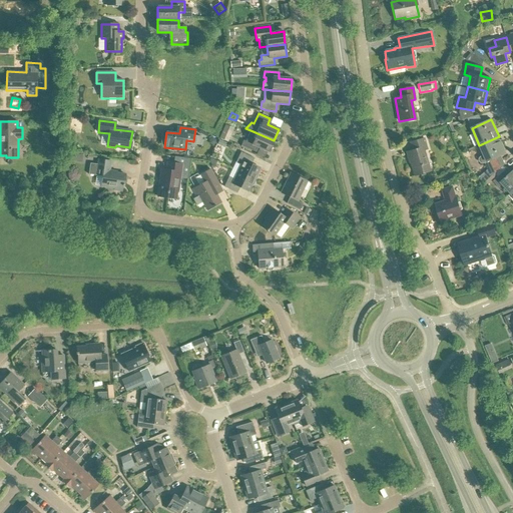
[(250,130),(245,141),(243,140),(241,146),(254,152),(258,147),(269,152),(274,140),(250,130)]
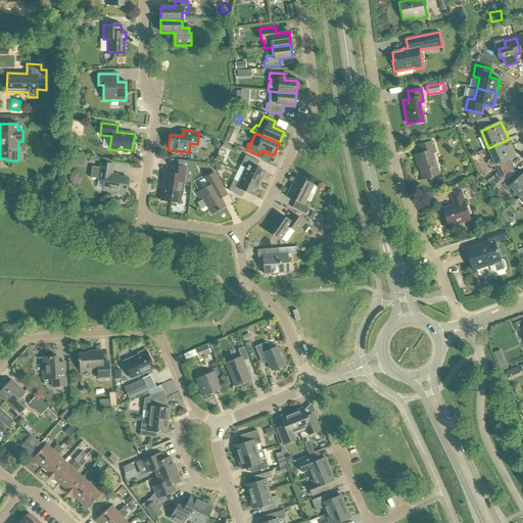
[(227,135),(224,142),(230,144),(233,145),(235,138),(232,137),(227,135)]
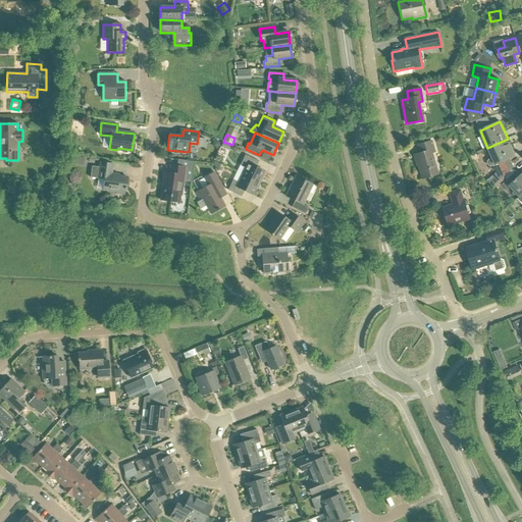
[(501,178),(511,170),(506,160),(510,159),(515,156),(508,139),(487,148),(492,158),(489,160),(488,160),(487,162),(487,164),(488,165),(490,167),(492,167),(493,166),(496,165),(501,178)]
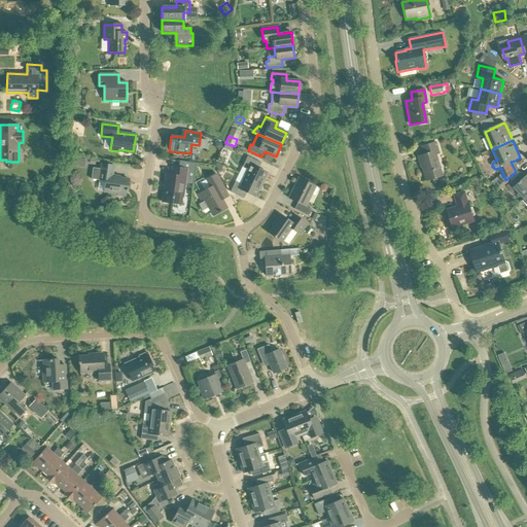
[(438,154),(435,142),(421,146),(423,154),(417,156),(420,164),(421,164),(426,181),(442,176),(435,154),(438,154)]
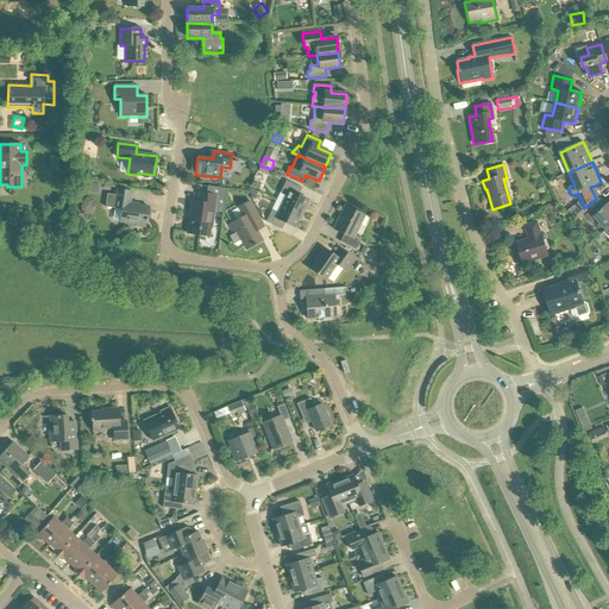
[(286,181),(276,201),(302,214),(306,209),(305,208),(308,200),(299,195),(301,188),(286,181)]
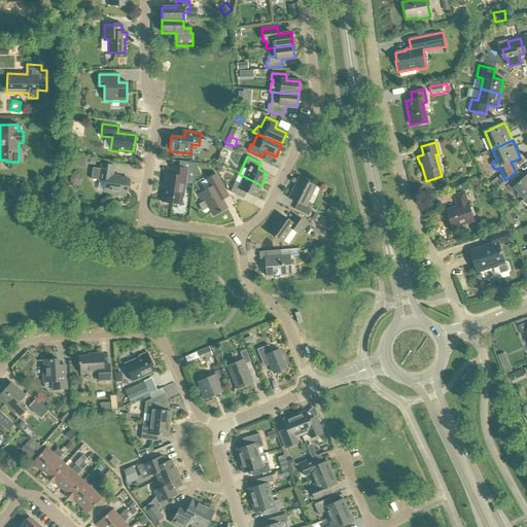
[(91,179),(99,180),(105,181),(104,191),(117,194),(117,196),(126,197),(126,191),(127,191),(129,179),(115,178),(116,176),(112,176),(113,166),(101,164),(101,169),(93,168),(91,179)]
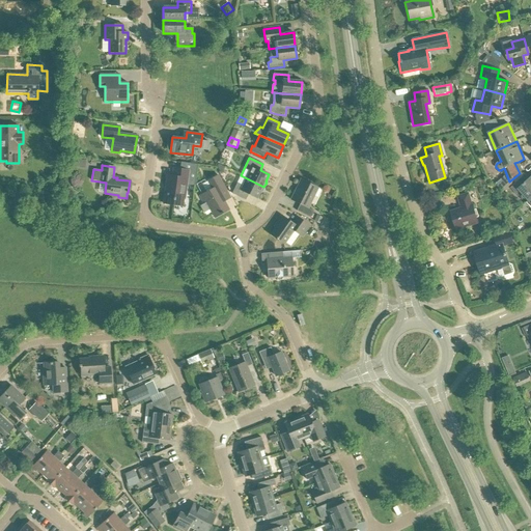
[(189,171),(173,169),(172,176),(167,176),(163,203),(183,206),(184,198),(185,198),(189,171)]
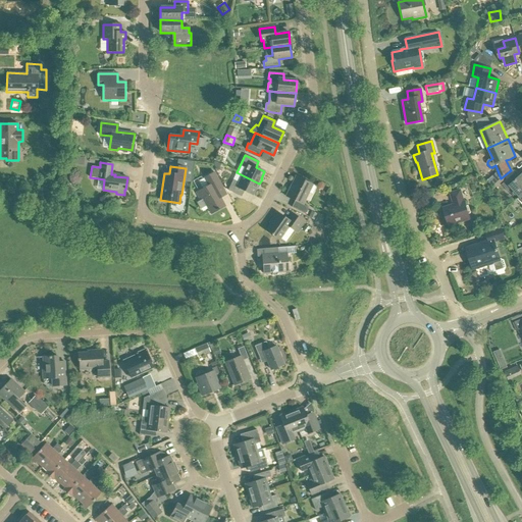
[(201,209),(206,206),(210,213),(216,210),(217,211),(225,206),(220,198),(226,195),(214,172),(204,178),(208,186),(196,193),(201,201),(197,203),(201,209)]
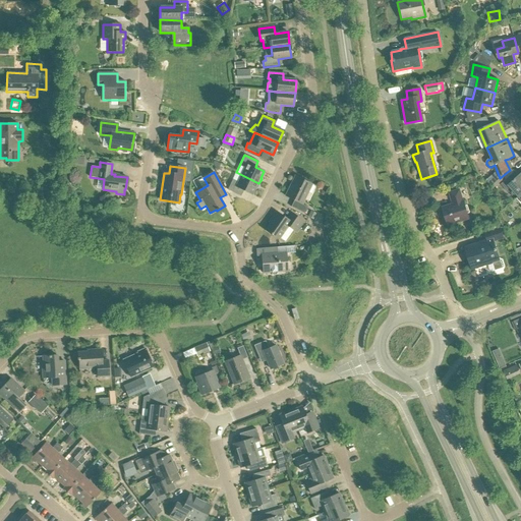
[(258,183),(236,172),(227,190),(240,196),(243,190),(252,194),(255,187),(256,188),(258,183)]
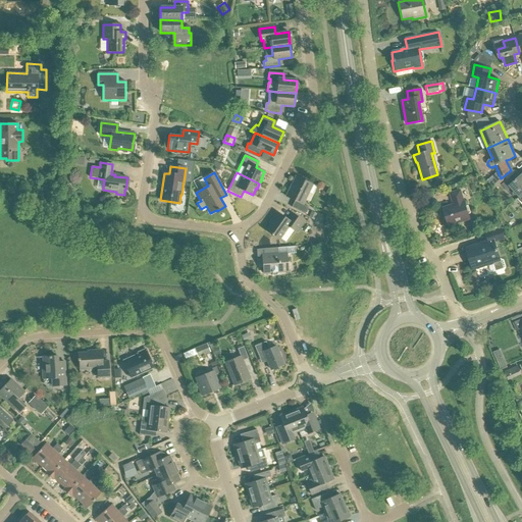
[(500,180),(496,172),(486,180),(492,186),(500,180)]
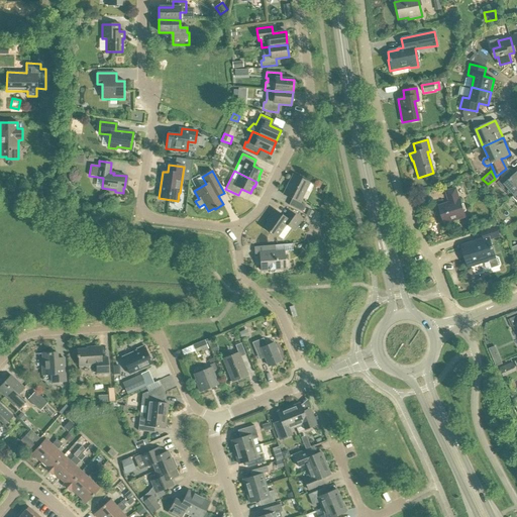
[(514,195),(516,192),(516,173),(514,176),(510,171),(497,183),(503,190),(507,187),(514,195)]
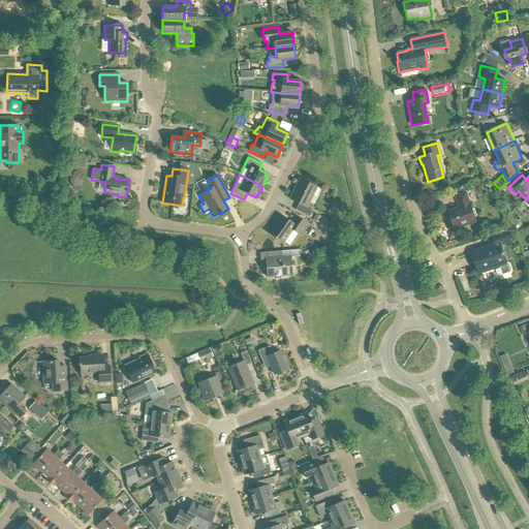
[(316,187),(300,179),(289,199),(299,204),(296,210),(309,217),(312,211),(307,208),(316,187)]
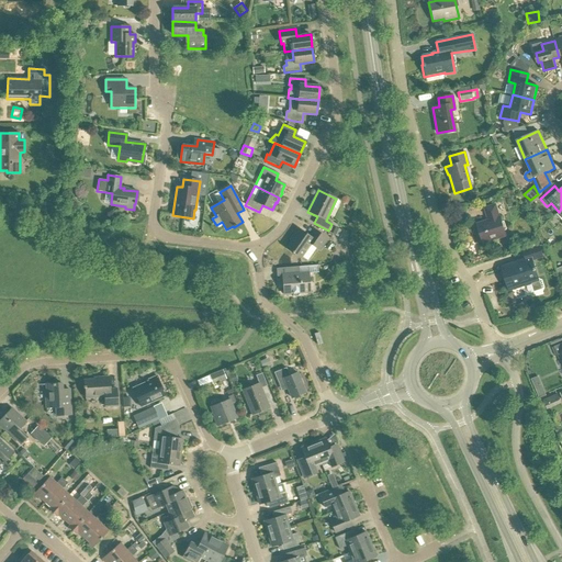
[(499,217),(496,205),(485,209),(489,221),(478,224),(483,243),(507,236),(501,217),(499,217)]
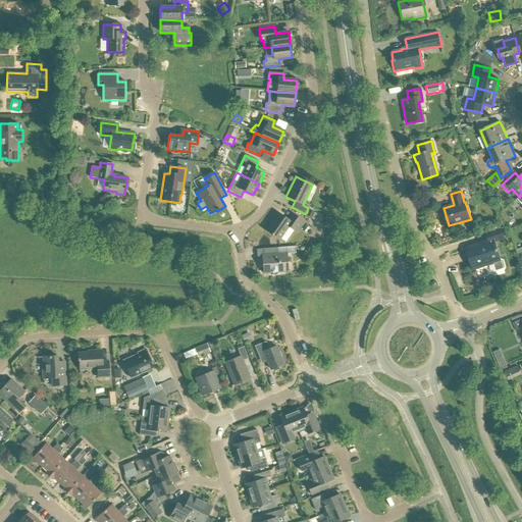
[(297,232),(304,222),(293,213),(288,220),(276,212),(272,219),(273,219),(270,223),(266,231),(278,240),(289,226),(297,232)]
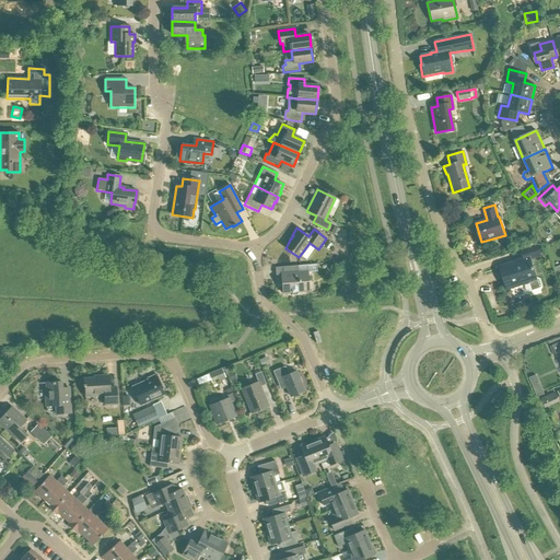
[(522,251),(525,259),(500,267),(508,290),(527,283),(531,291),(533,293),(541,290),(543,288),(540,279),(537,278),(536,278),(531,260),(543,256),(538,245),(522,251)]
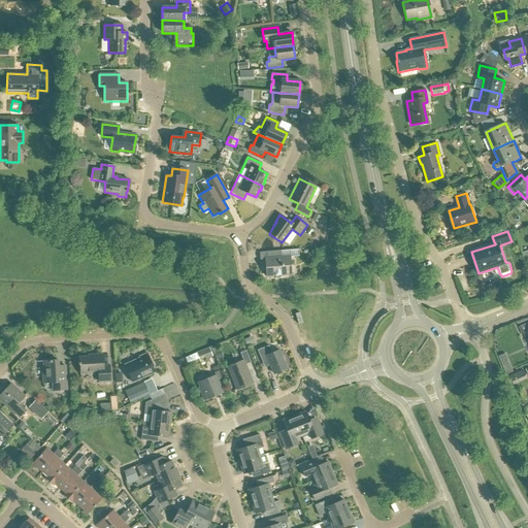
[(290,250),(260,253),(260,260),(265,259),(266,276),(274,276),(275,279),(281,278),(281,275),(291,274),(290,257),(299,257),(298,250),(290,250)]
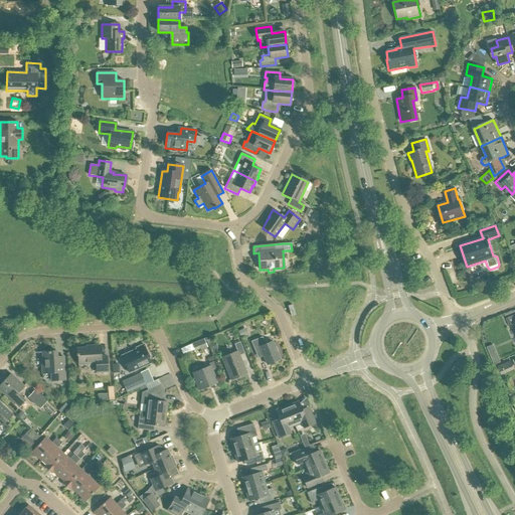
[(238,331),(240,337),(248,334),(245,328),(238,331)]
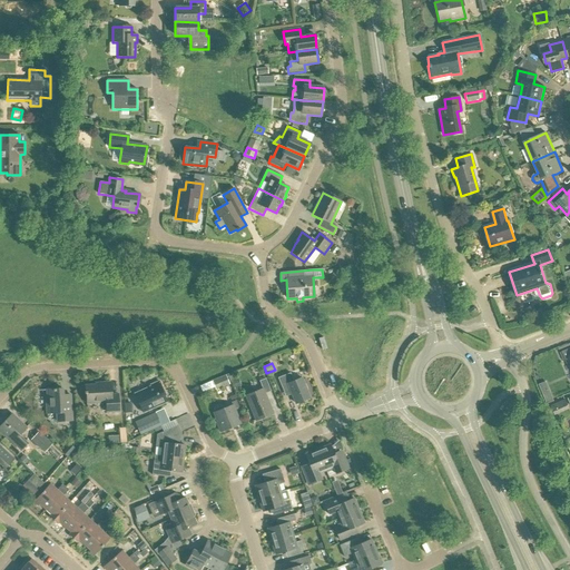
[(294,381),(291,373),(277,379),(284,394),(291,391),(296,404),(310,399),(302,377),(294,381)]
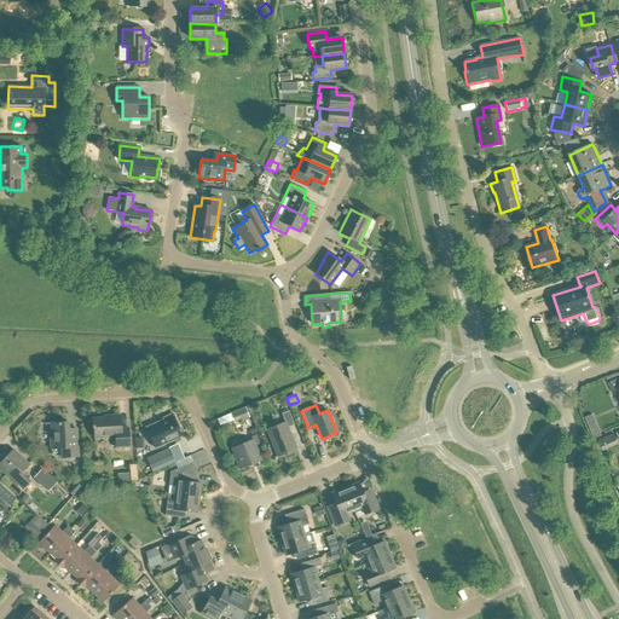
[(246,408),(230,414),(233,422),(249,417),(246,408)]
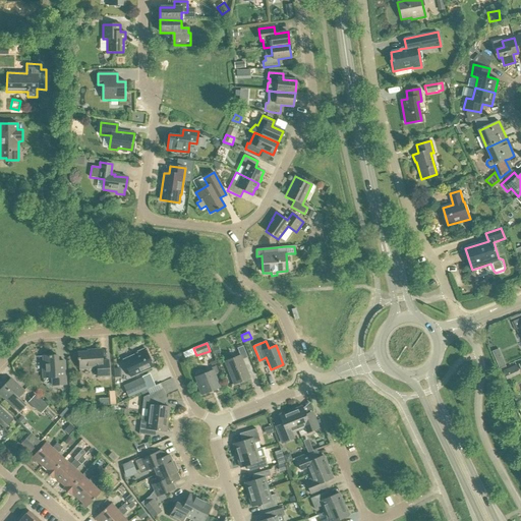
[(247,357),(243,346),(237,349),(240,356),(225,362),(234,385),(249,379),(242,360),(247,357)]
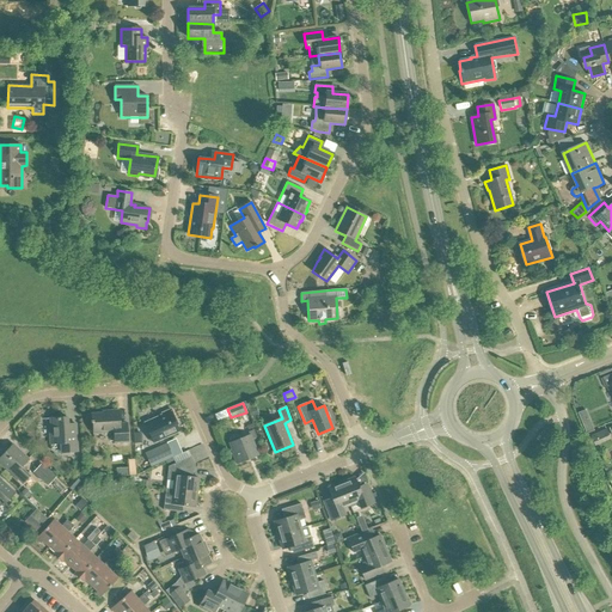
[(120,424),(118,410),(106,411),(108,412),(91,414),(92,421),(91,421),(91,423),(92,423),(93,440),(95,440),(93,434),(115,433),(115,442),(128,441),(127,423),(120,424)]
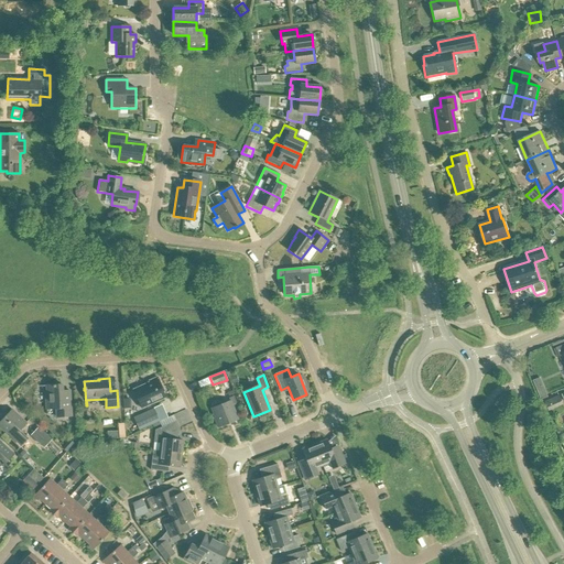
[(133,390),(139,402),(141,409),(165,398),(161,387),(162,387),(158,378),(149,381),(149,382),(133,390)]
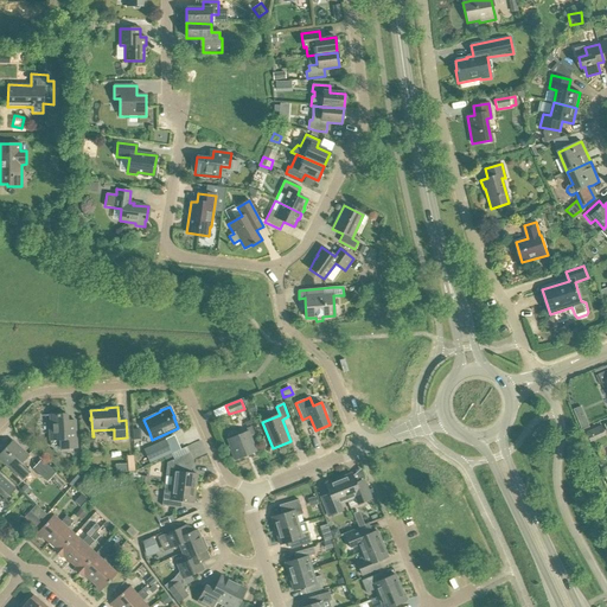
[(68,421),(66,414),(50,415),(51,433),(49,433),(50,441),(61,440),(61,449),(77,448),(75,421),(68,421)]
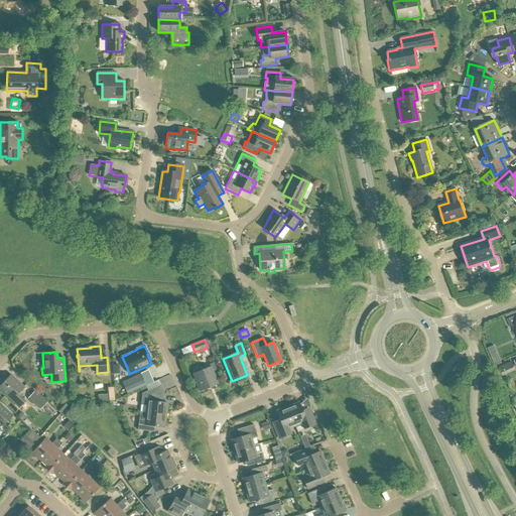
[(213,372),(217,370),(214,363),(210,365),(211,367),(194,374),(197,383),(196,383),(200,392),(218,384),(213,372)]
